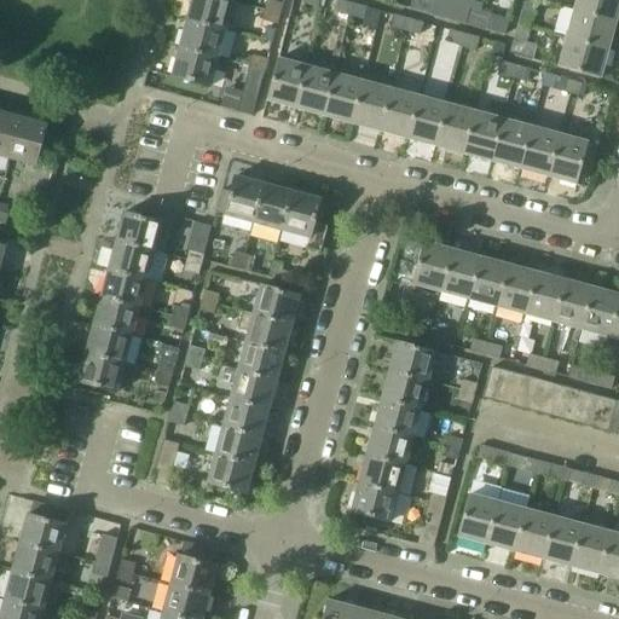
[(225,32),(232,3),(223,0),(190,0),(185,21),(225,32)]
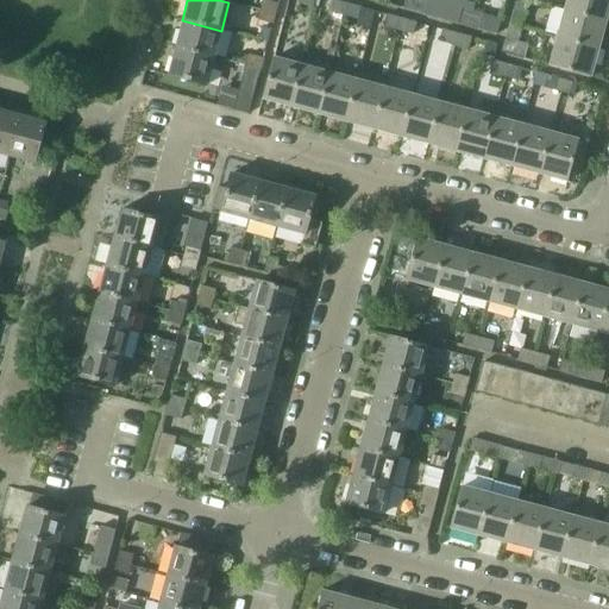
[(357,22),(360,8),(332,0),(328,14),(357,22)]
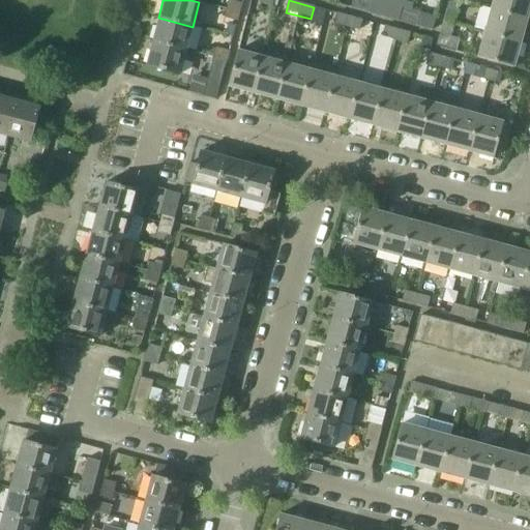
[(357,11),(360,0),(351,0),(349,8),(357,11)]
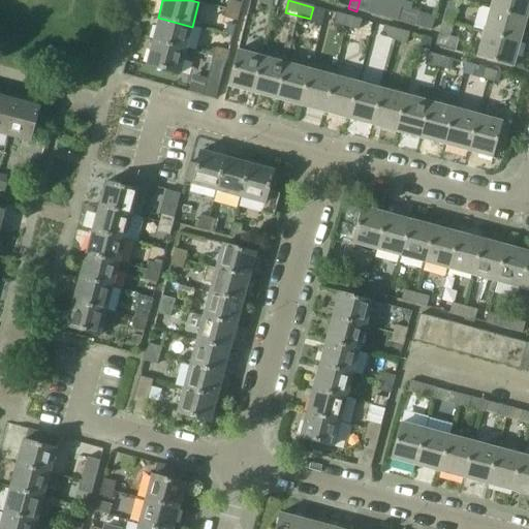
[(366,13),(370,0),(369,0),(360,0),(356,11),(366,13)]
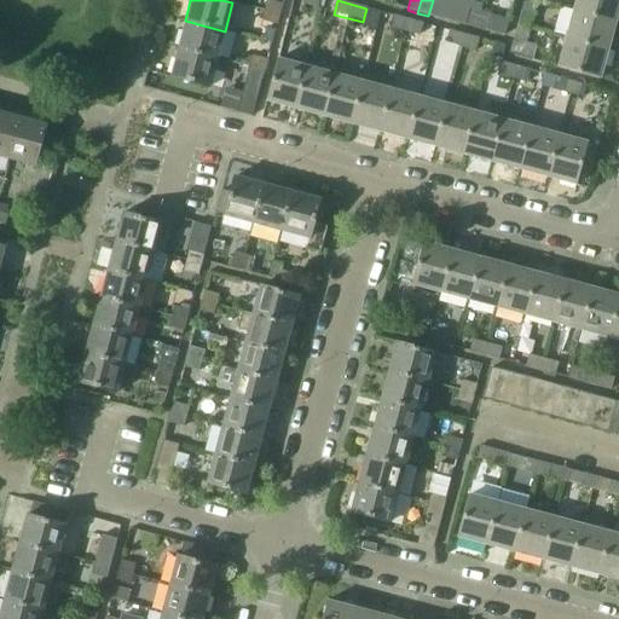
[(614,23),(618,0),(574,0),(572,11),(614,23)]
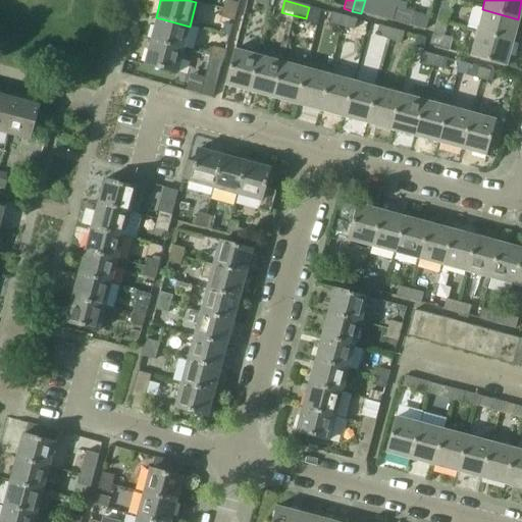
[(237,13),(239,4),(225,1),(223,9),(237,13)]
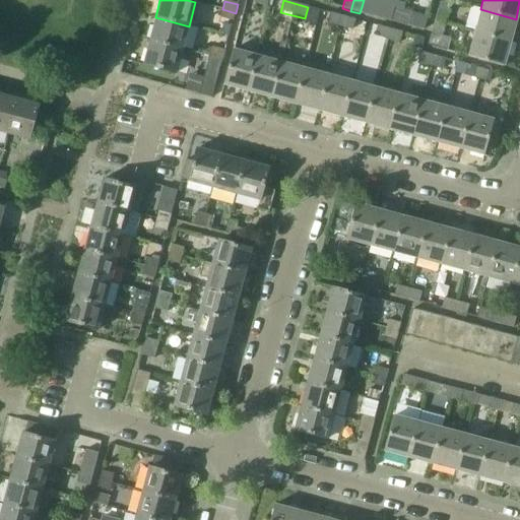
[(398,23),(401,10),(393,8),(389,21),(398,23)]
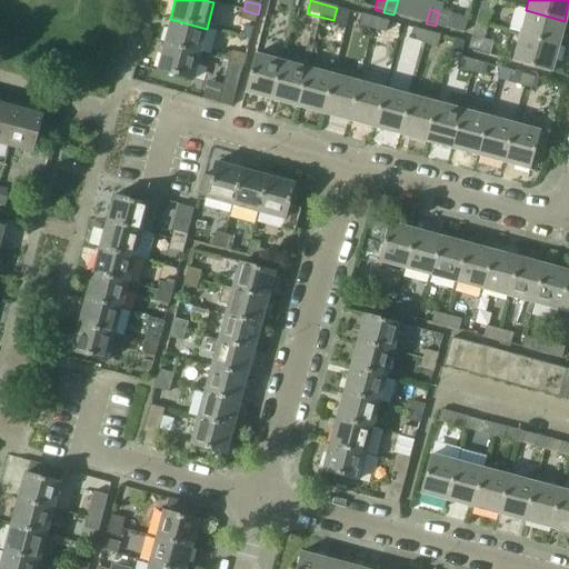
[(255,23),(258,15),(243,10),(240,20),(255,23)]
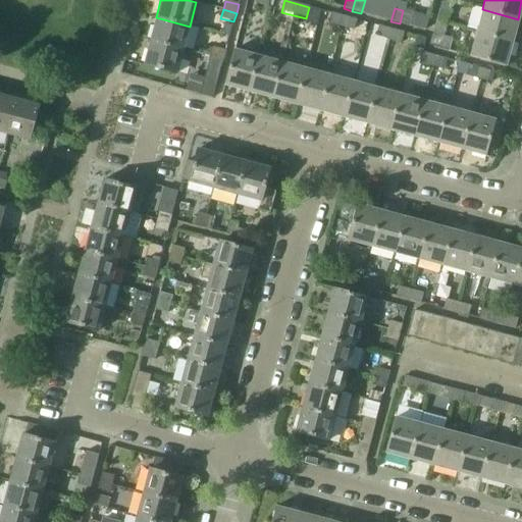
[(444,38),(451,12),(439,9),(433,35),(444,38)]
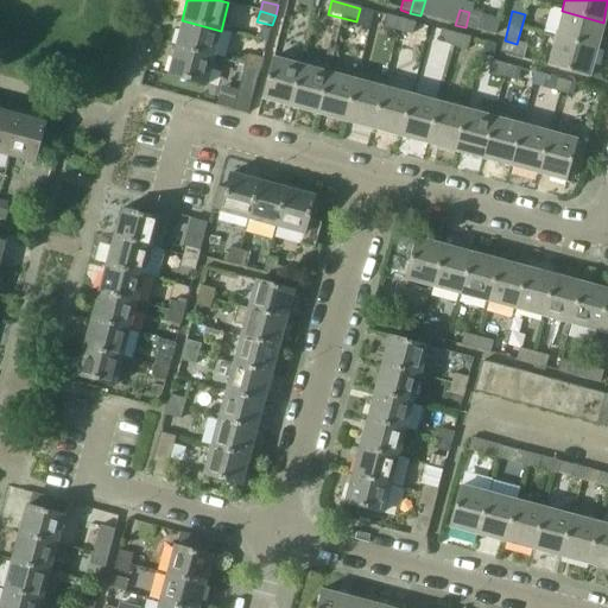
[(596,49),(603,23),(562,11),(555,38),(596,49)]
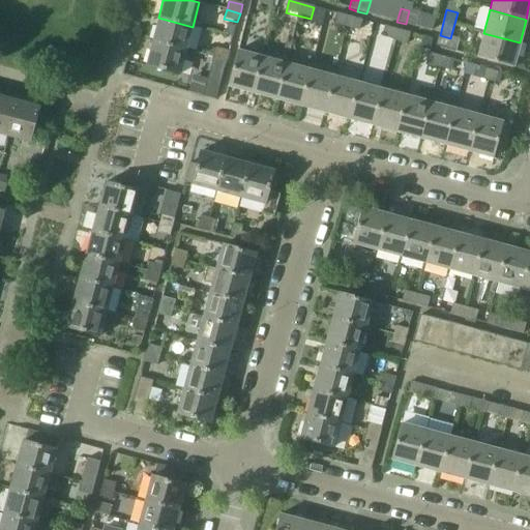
[(414,26),(418,12),(409,10),(406,24),(414,26)]
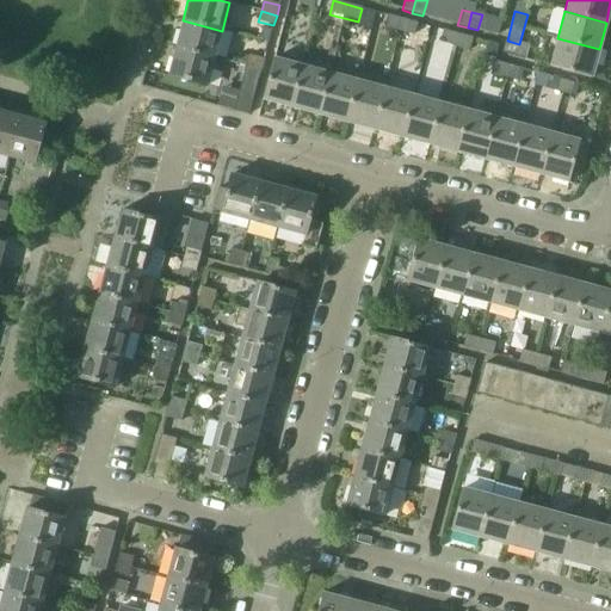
[(414,36),(417,23),(387,16),(383,28),(414,36)]
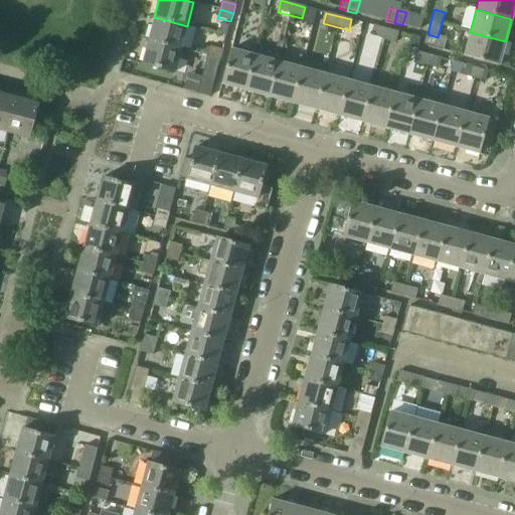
[(181,48),(187,26),(154,17),(148,40),(181,48)]
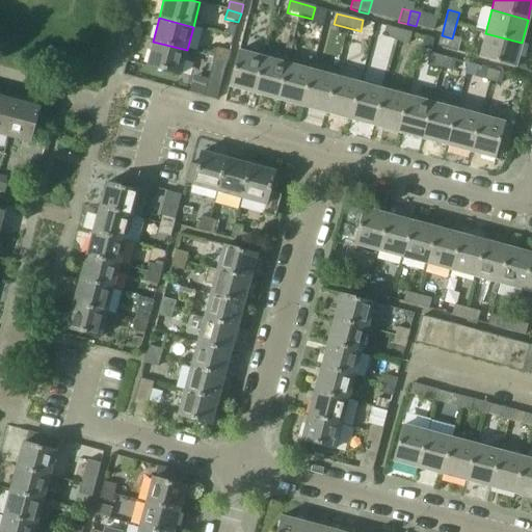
[(409,44),(411,33),(387,26),(383,37),(409,44)]
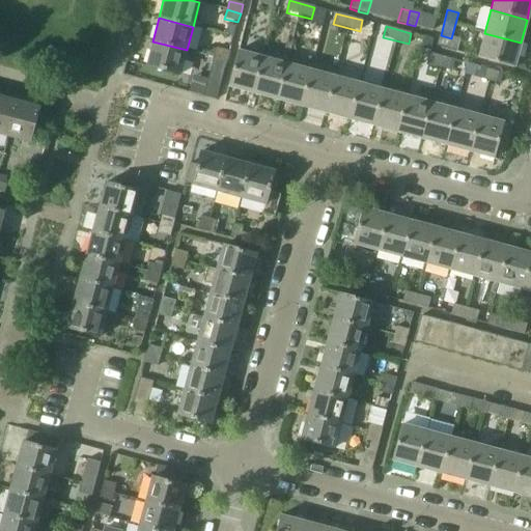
[(513,67),(521,43),(484,33),(478,58),(513,67)]
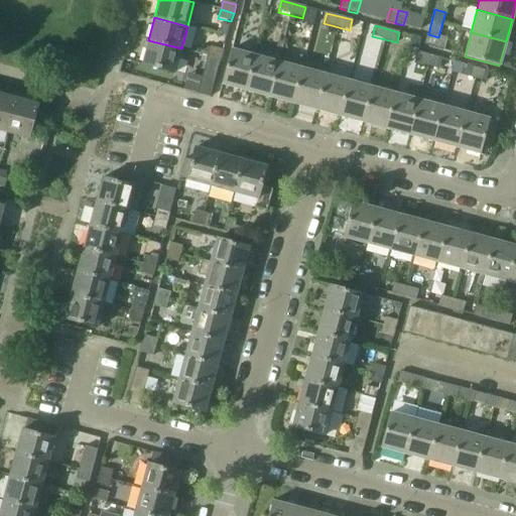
[(174,74),(181,48),(148,40),(142,65),(174,74)]
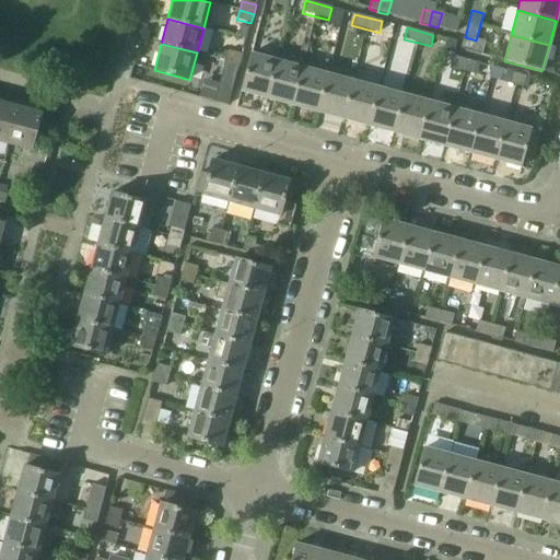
[(229,51),(225,60),(240,65),(242,55),(229,51)]
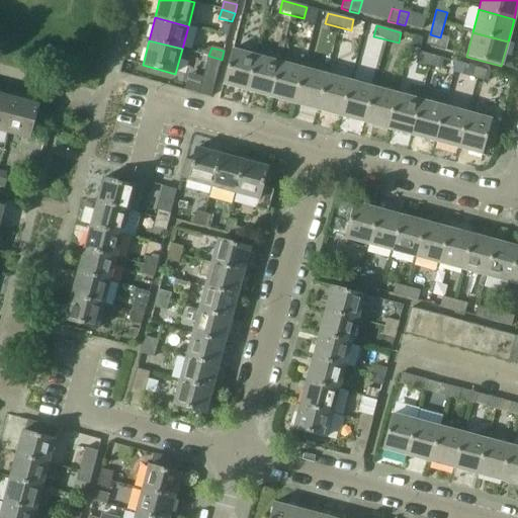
[(246,91),(256,56),(232,49),(222,84),(246,91)]
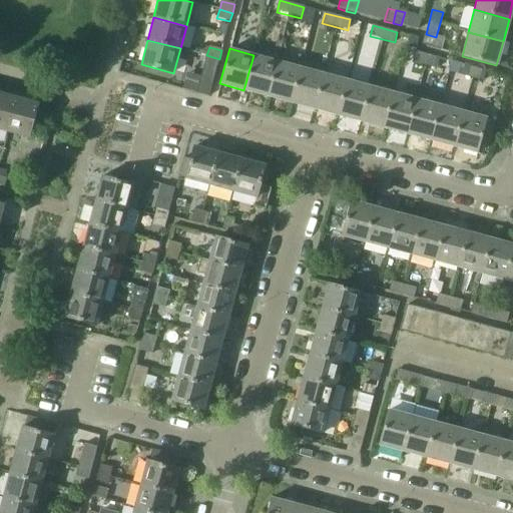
[(436,70),(439,58),(416,51),(412,64),(436,70)]
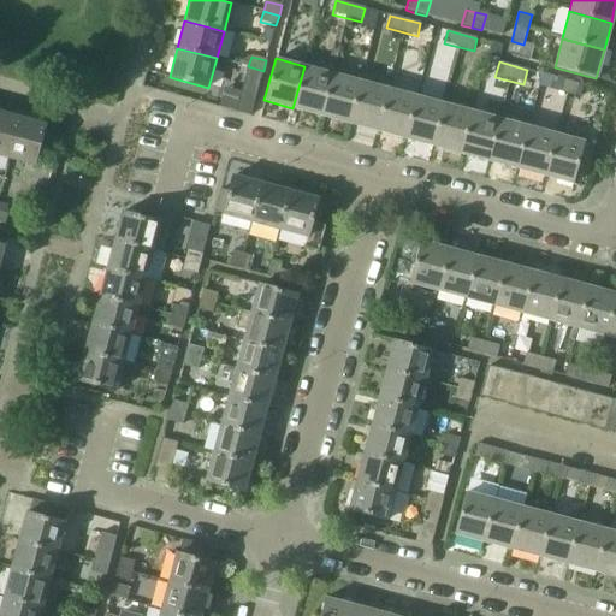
[(321,116),(332,73),(304,66),(292,108),(321,116)]
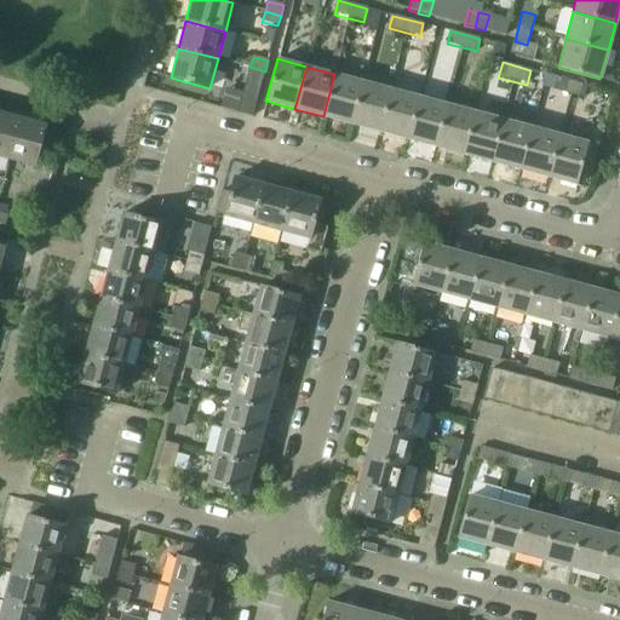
[(253,118),(265,73),(250,68),(237,113),(253,118)]
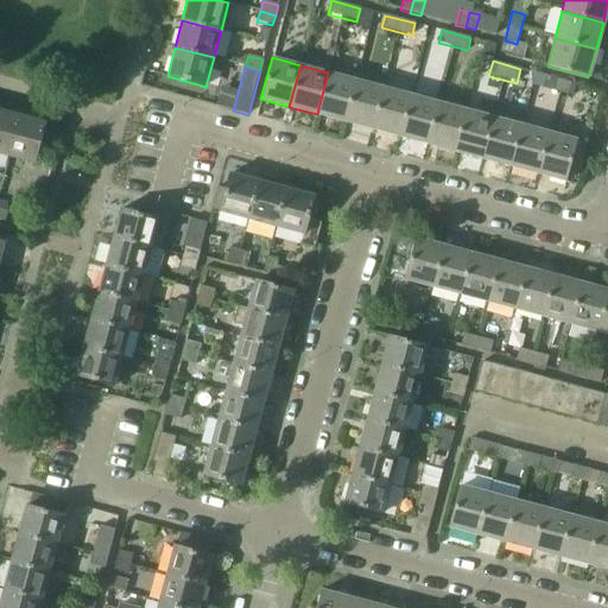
[(344,121),(355,80),(328,73),(317,114),(344,121)]
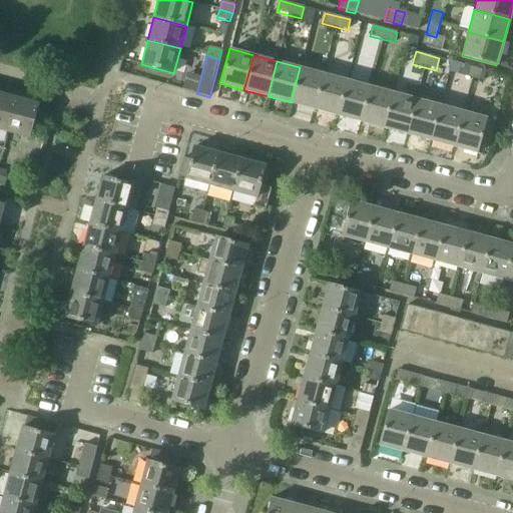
[(484,82),(486,71),(463,64),(460,75),(484,82)]
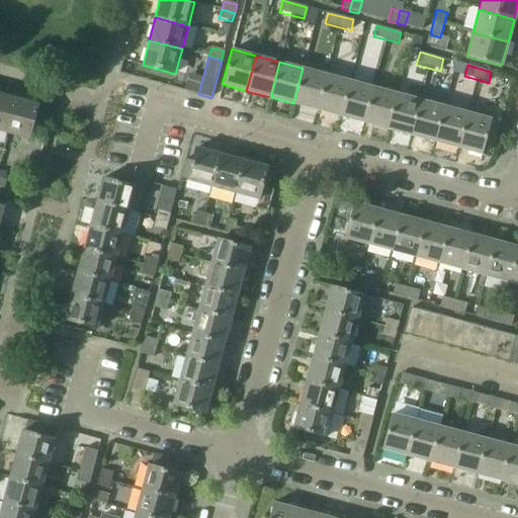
[(317,110),(327,75),(303,68),(293,103),(317,110)]
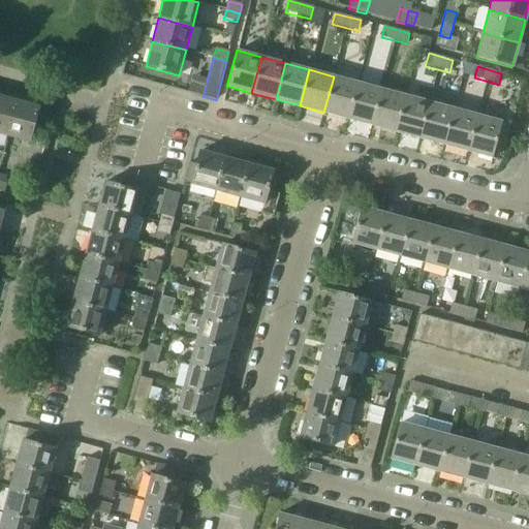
[(347,119),(358,83),(334,76),(323,113),(347,119)]
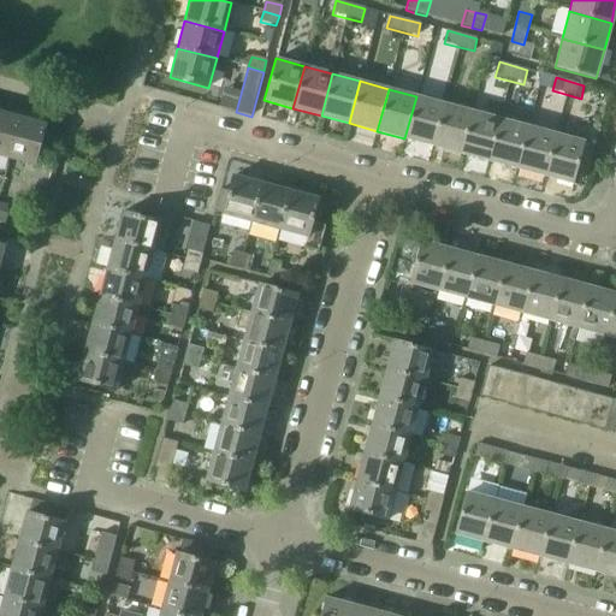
[(432,146),(444,104),(416,96),(404,138),(432,146)]
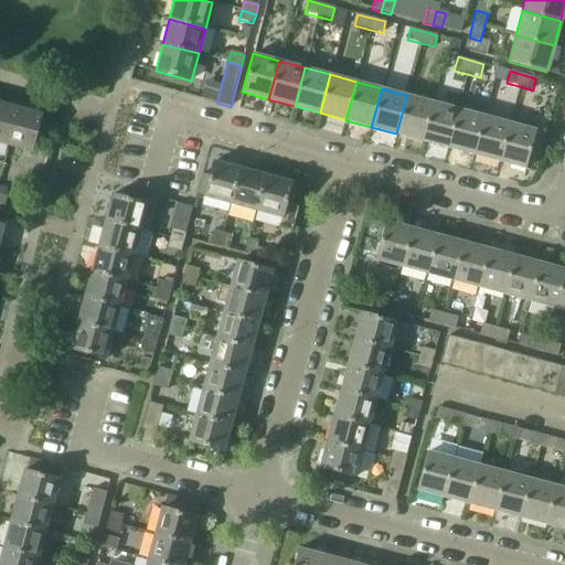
[(422,140),(433,102),(407,95),(396,134),(422,140)]
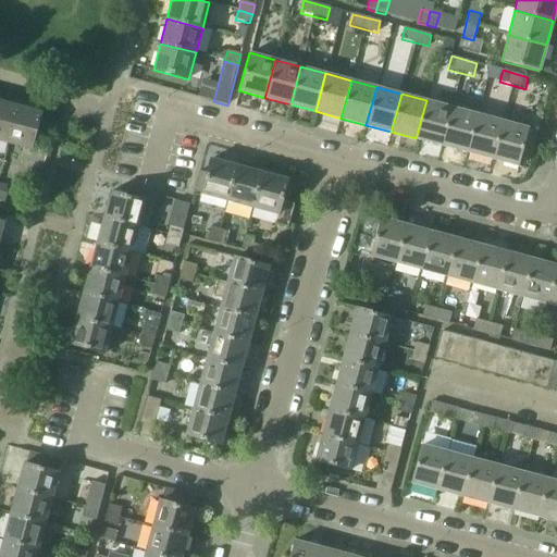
[(442,146),(452,108),(426,100),(416,138),(442,146)]
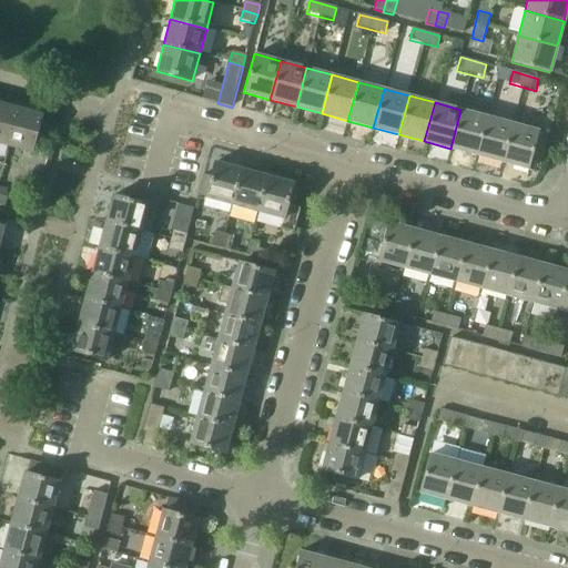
[(0,143),(9,145),(19,110),(0,104),(0,143)]
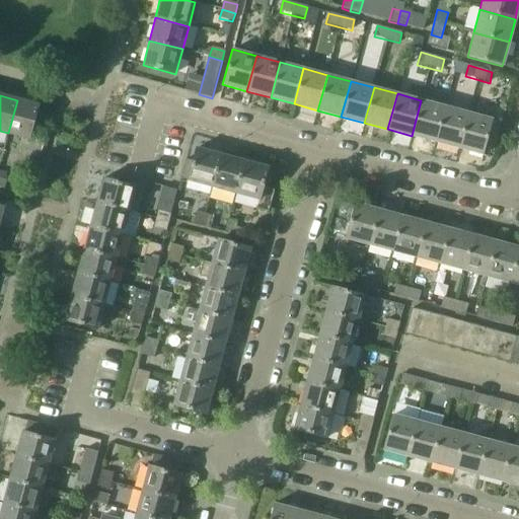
[(30,139),(40,105),(17,100),(8,133),(30,139)]
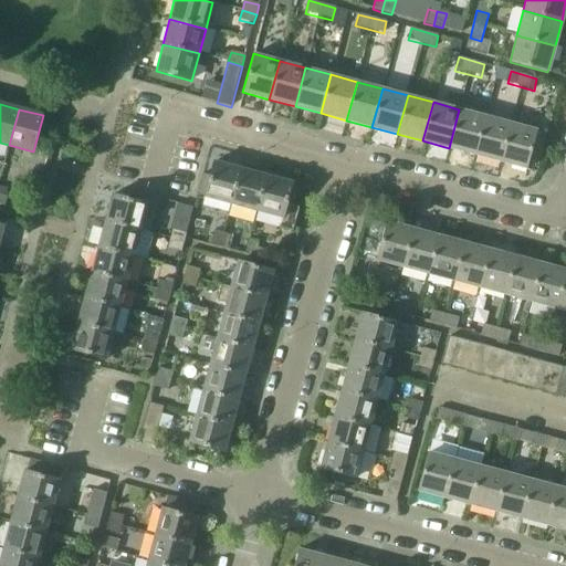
[(474,155),(484,116),(459,109),(449,148),(474,155)]
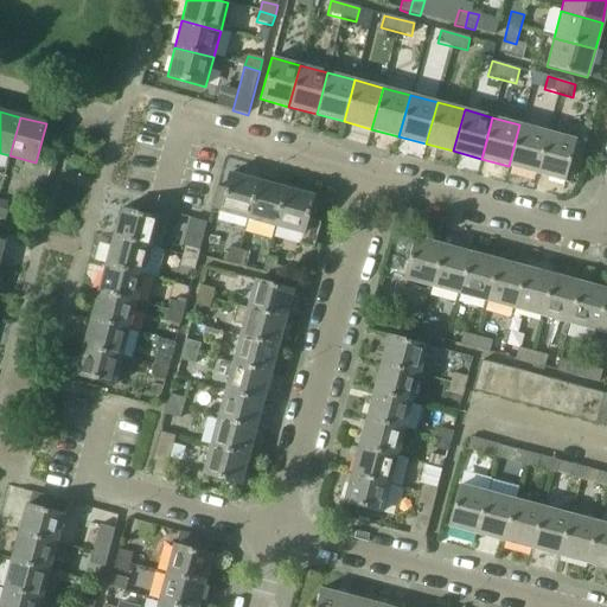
[(535,173),(547,132),(519,125),(509,166),(535,173)]
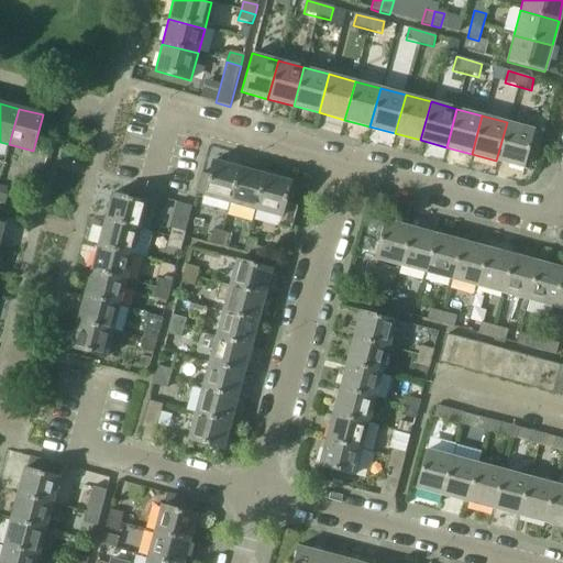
[(523,168),(533,130),(507,122),(496,161),(523,168)]
